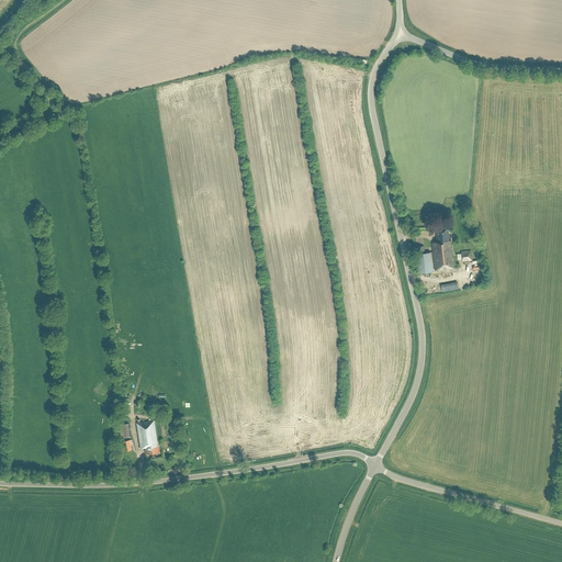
[(437,242),(433,243),(436,270),(454,267),(451,239),(449,239),(448,226),(436,228),(437,242)]
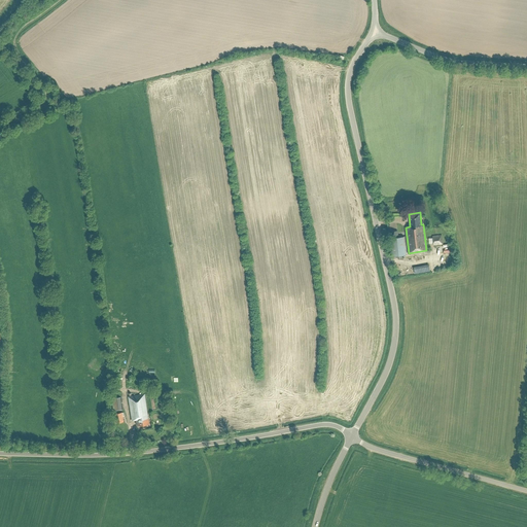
[(396,231),(390,232),(393,254),(402,253),(406,252),(403,236),(400,236),(397,237),(396,231)]
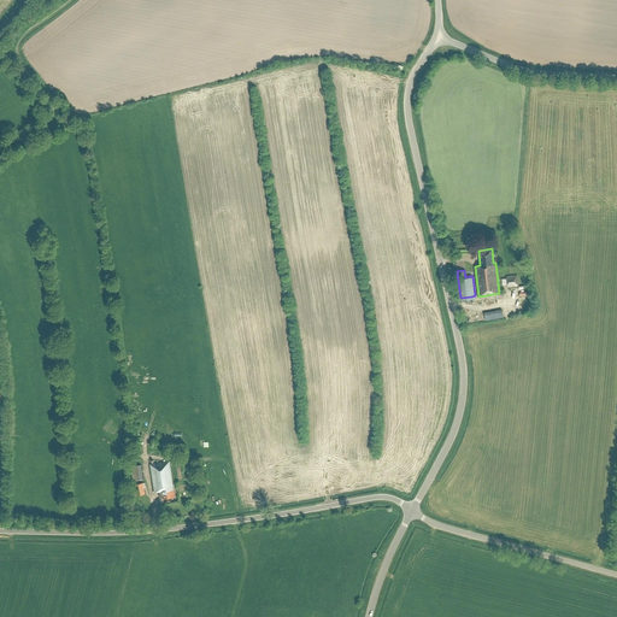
[(518,285),(516,275),(505,276),(507,287),(518,285)]
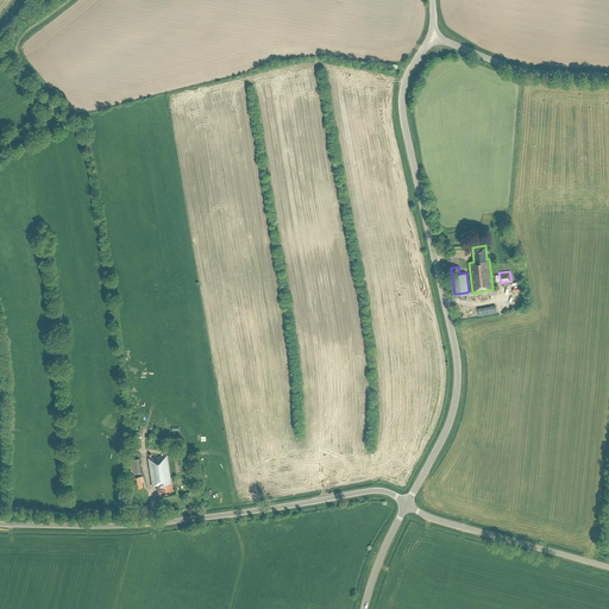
[(167,454),(148,458),(152,485),(157,485),(158,493),(173,490),(167,454)]
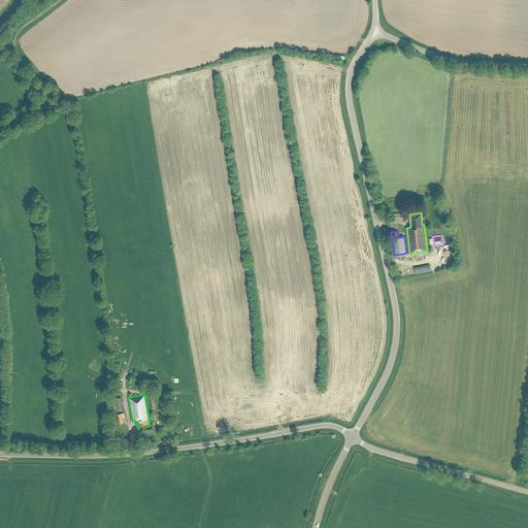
[(120,397),(111,398),(113,410),(122,409),(120,397)]
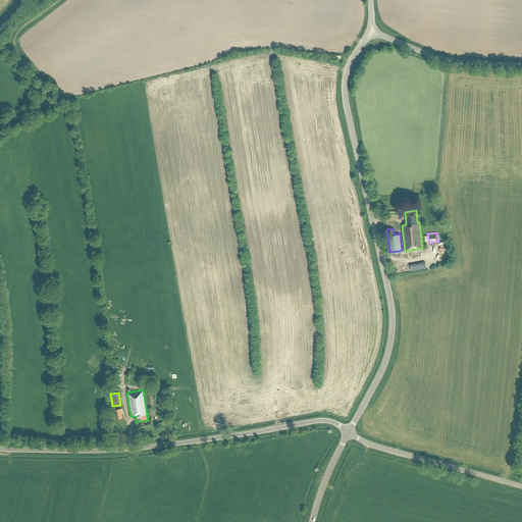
[(113,409),(114,418),(122,417),(120,408),(113,409)]
